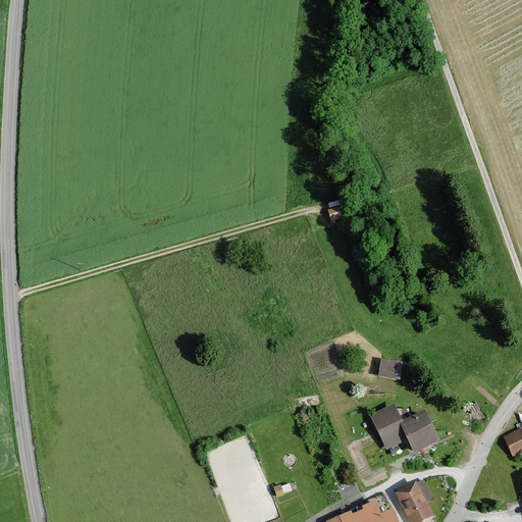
[(340,206),(328,210),(331,220),(343,217),(340,206)]
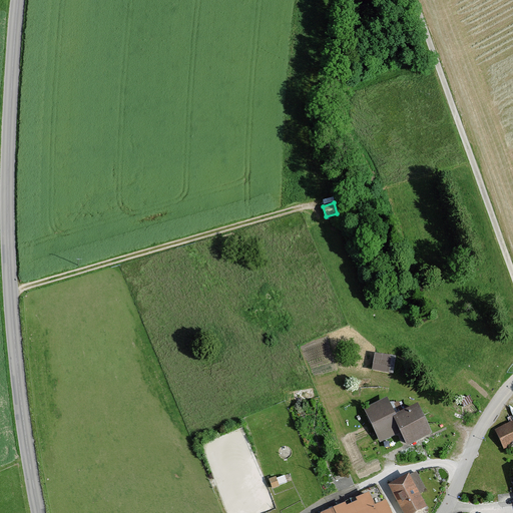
[(393,357),(375,354),(372,370),(390,373),(393,357)]
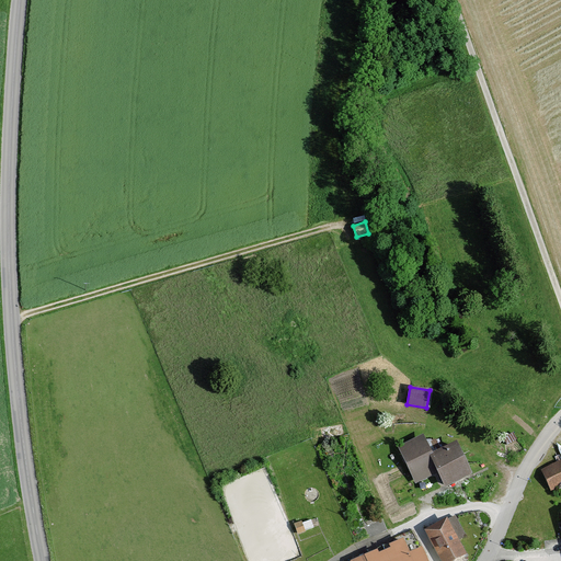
[(425,434),(398,447),(414,484),(441,473),(446,488),(473,476),(458,442),(433,454),(425,434)]
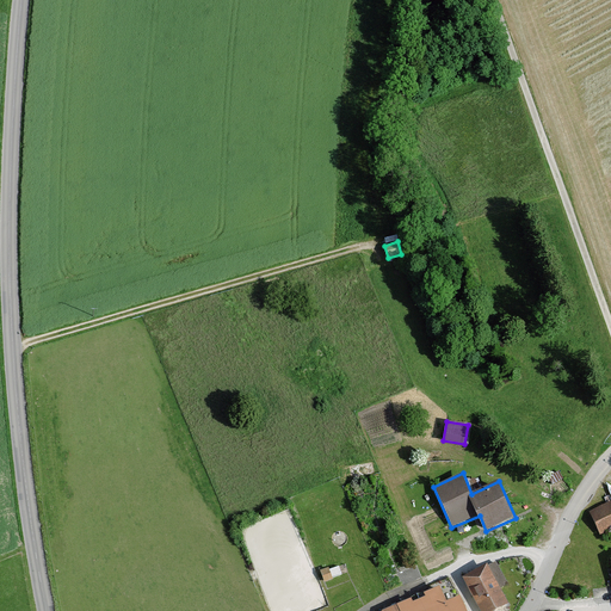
[(610,501),(590,512),(599,535),(610,529),(610,501)]
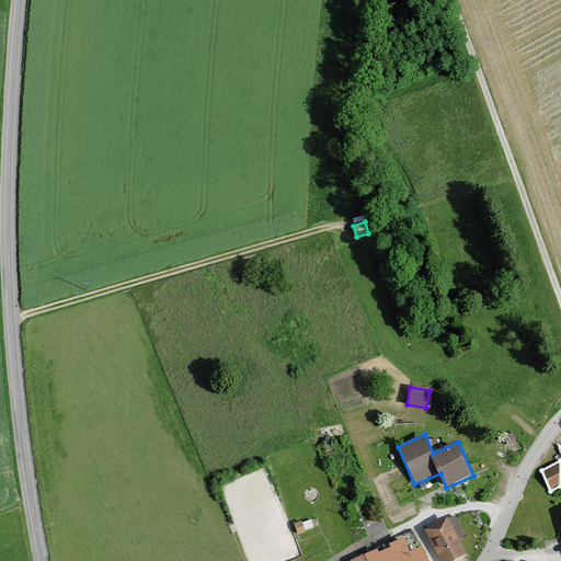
[(455,516),(424,530),(438,560),(460,560),(468,558),(458,538),(464,536),(455,516)]
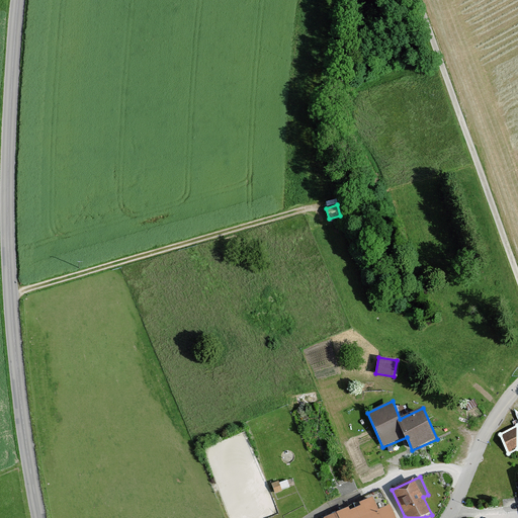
[(279,481),(271,484),(274,493),(282,490),(279,481)]
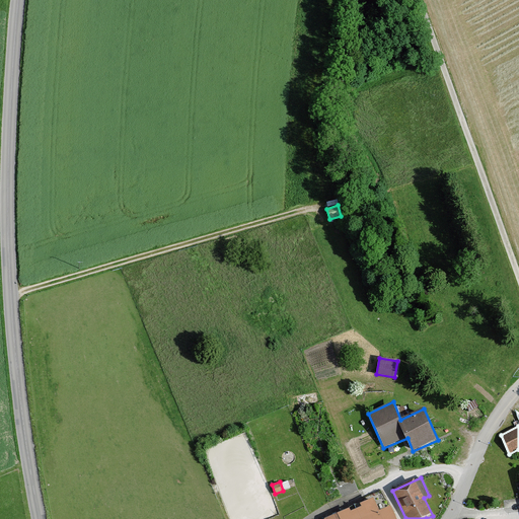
[(382,518),(374,499),(323,518),(396,518),(394,513),(382,518)]
